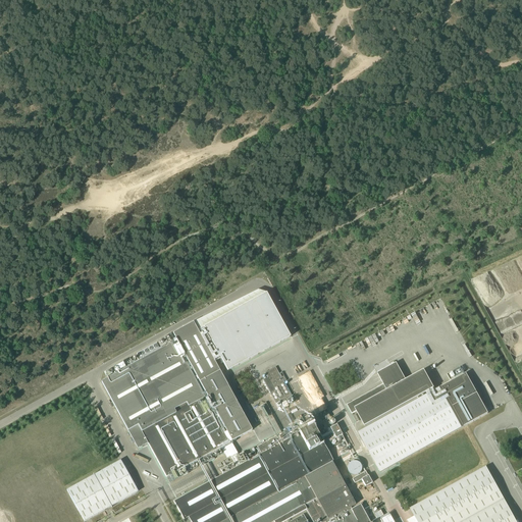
[(227,385),(214,362),(218,360),(220,364),(223,363),(227,371),(290,336),(266,293),(198,330),(193,322),(173,333),(177,341),(101,381),(138,449),(148,444),(148,445),(166,477),(170,483),(210,462),(224,454),(227,458),(230,456),(233,462),(220,469),(223,474),(219,477),(210,482),(174,502),(184,520),(185,521),(272,521),(273,521),(283,521),(306,510),(312,521),(369,521),(360,505),(356,507),(331,462),(333,462),(308,416),(294,424),(299,433),(291,437),(286,430),(257,448),(260,454),(258,456),(254,449),(245,454),(244,453),(239,456),(230,441),(252,430),(227,385)]
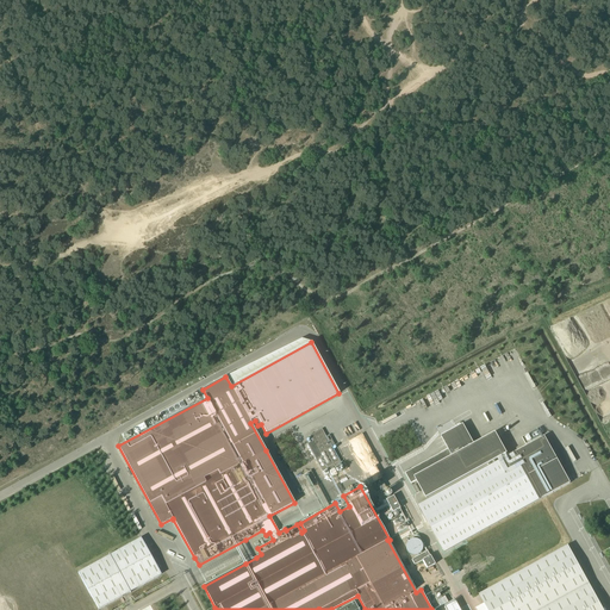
[(187,408),(184,400),(160,414),(163,419),(187,408)]
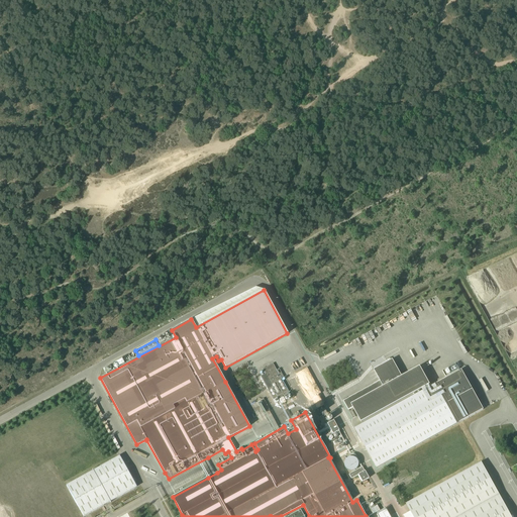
[(348,410),(353,407),(362,422),(430,384),(420,367),(402,377),(393,359),(374,370),(380,381),(343,401),(348,410)]
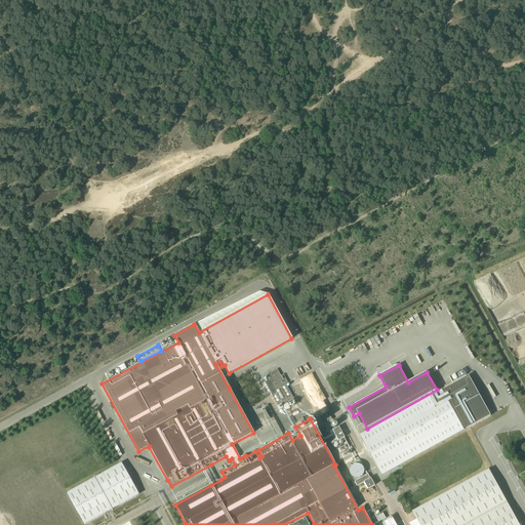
[(284,407),(285,409),(286,410),(296,405),(287,388),(289,386),(283,374),(281,376),(277,369),(267,375),(269,379),(265,382),(279,410),(284,407)]
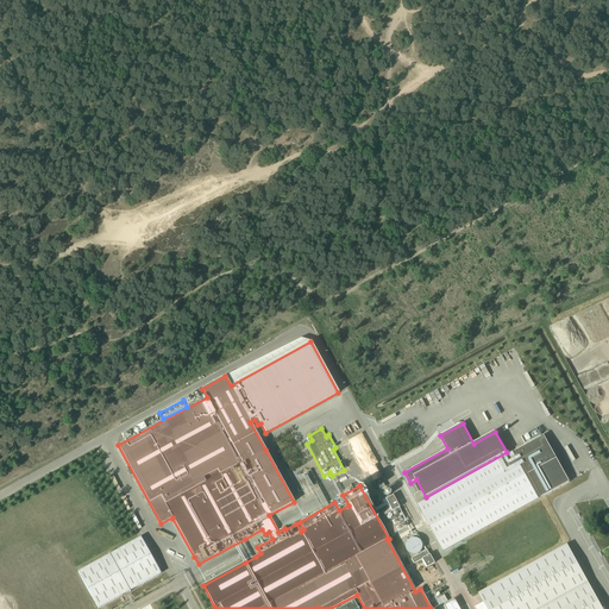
[(537,428),(521,437),(526,444),(540,435),(537,428)]
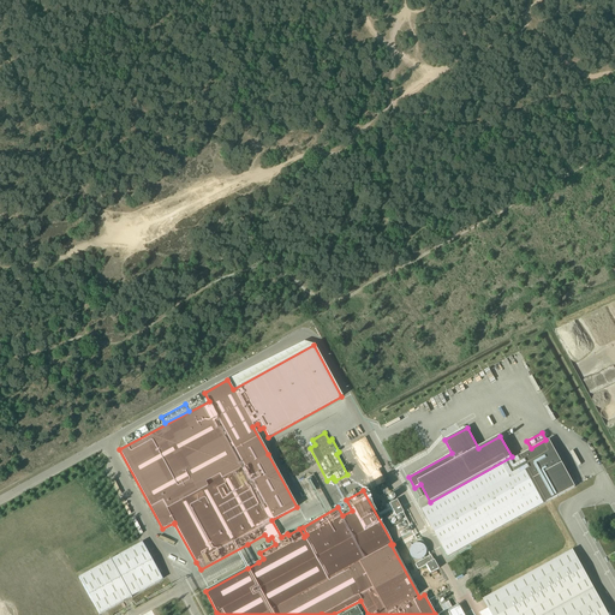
[(448,557),(575,487),(549,440),(422,509),(448,557)]
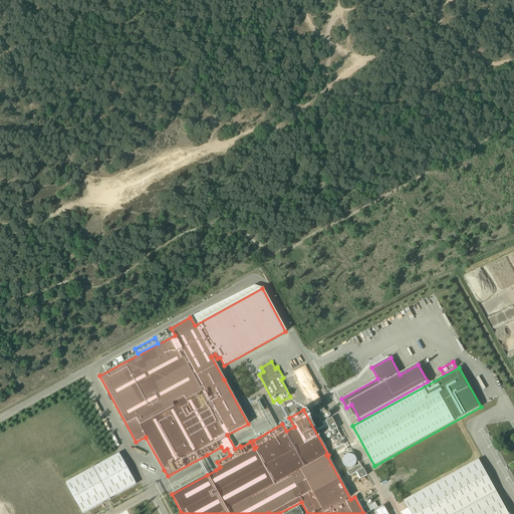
[(322,406),(318,409),(319,411),(324,421),(324,422),(329,432),(325,435),(328,441),(330,440),(332,443),(340,439),(338,436),(340,435),(328,413),(325,414),(324,412),(325,412),(322,406)]
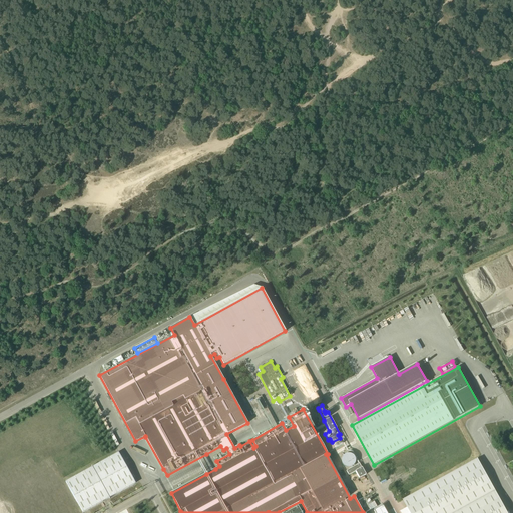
[(135,483),(132,478),(118,453),(66,482),(80,507),(82,512),(83,512),(135,483)]
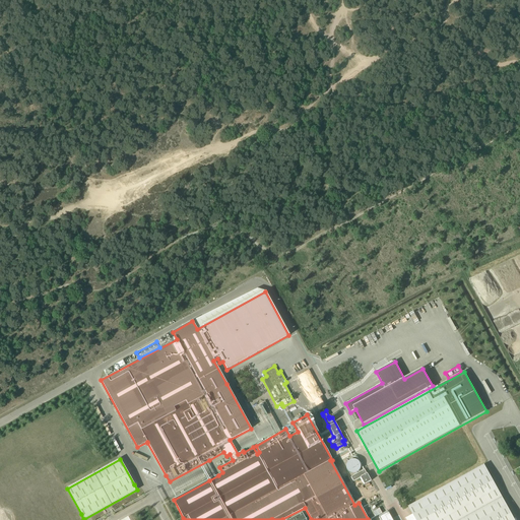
[(347,463),(346,465),(346,467),(346,470),(348,472),(350,473),(352,473),(354,473),(356,472),(359,470),(360,468),(360,466),(360,464),(358,462),(355,460),(353,460),(351,460),(348,461),(347,463)]
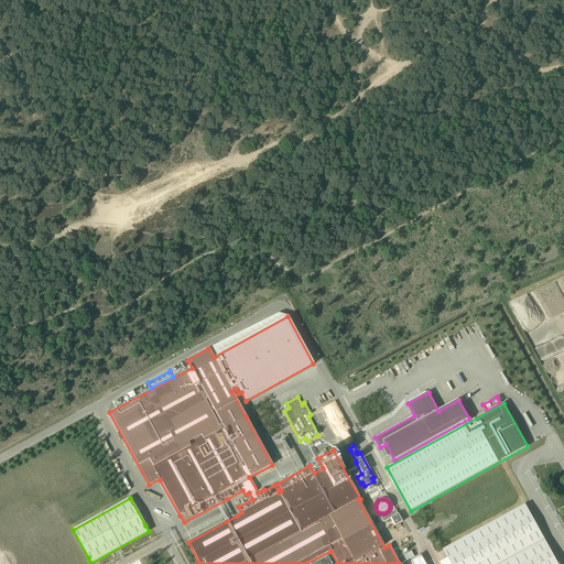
[(557,563),(525,505),(443,550),(447,557),(440,562),(440,563),(557,563)]
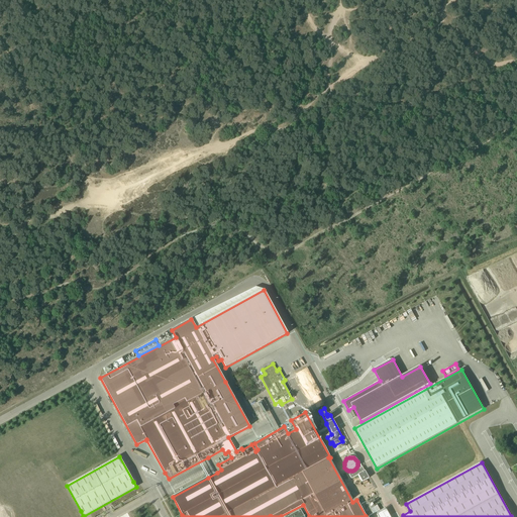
[(357,475),(358,476),(362,482),(369,479),(362,467),(348,475),(351,479),(357,475)]
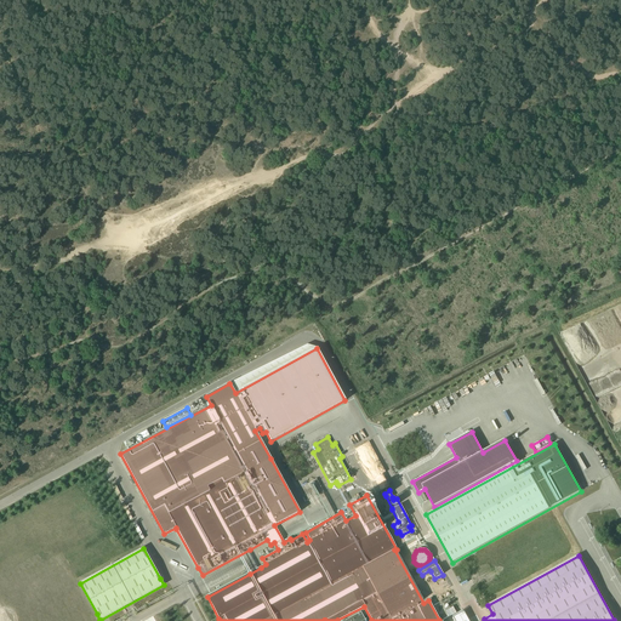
[(440,579),(434,581),(437,585),(432,587),(437,596),(442,593),(446,590),(440,579)]
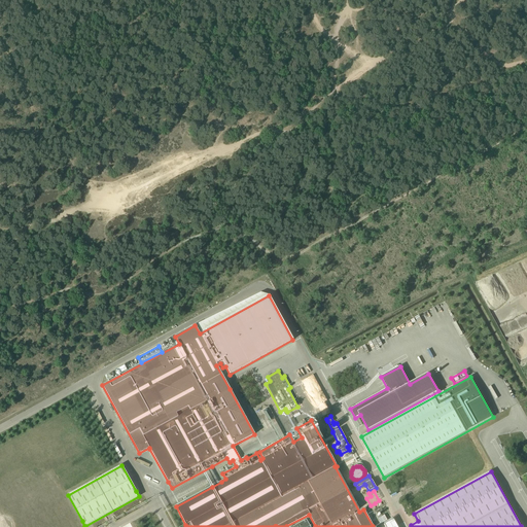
[(382,526),(390,526),(384,516),(378,519),(382,526)]
